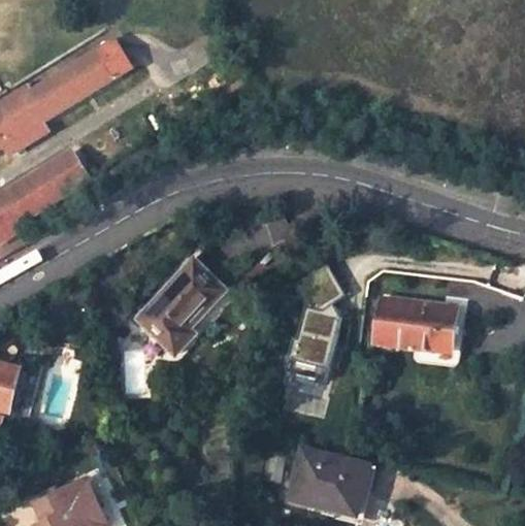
[(128,69),(111,42),(96,52),(112,78),(128,69)]
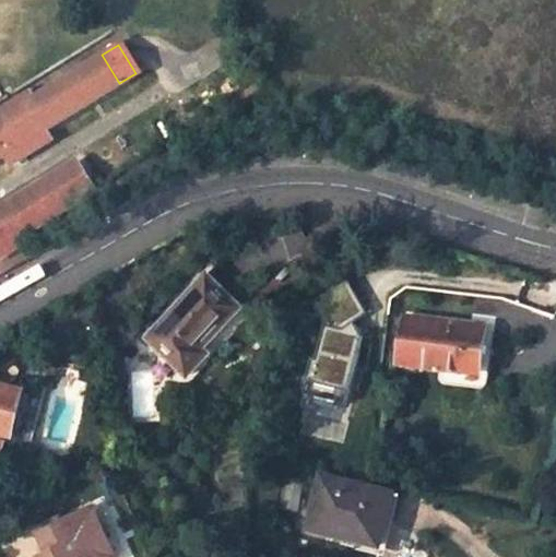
[(0,157),(2,156),(21,144),(27,153),(48,140),(43,131),(119,83),(102,55),(30,99),(26,93),(0,108),(0,157)]
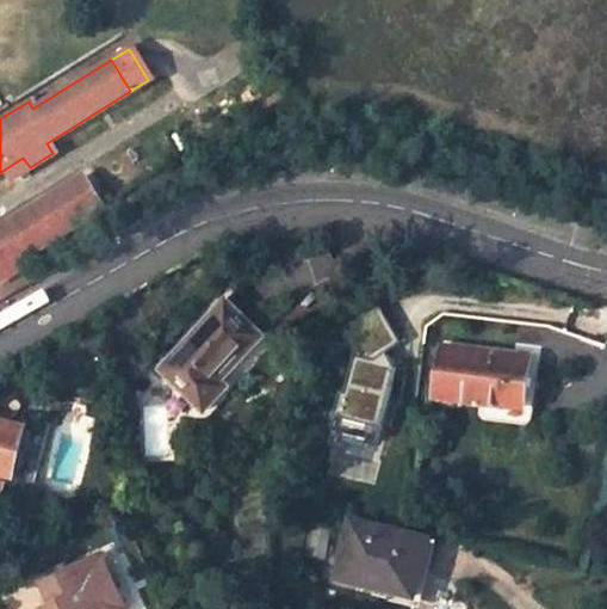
[(8,180),(30,167),(23,158),(2,171),(8,180)]
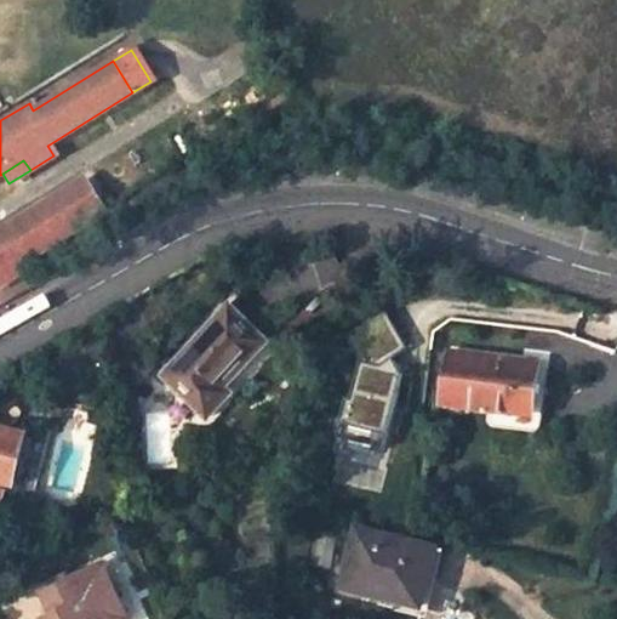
[(83,180),(0,231),(0,285),(21,273),(17,267),(104,214),(83,180)]
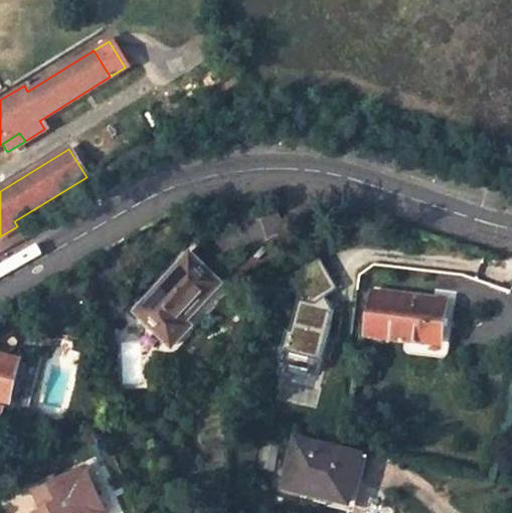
[(218,287),(187,257),(133,315),(170,348),(189,328),(184,324),(218,287)]
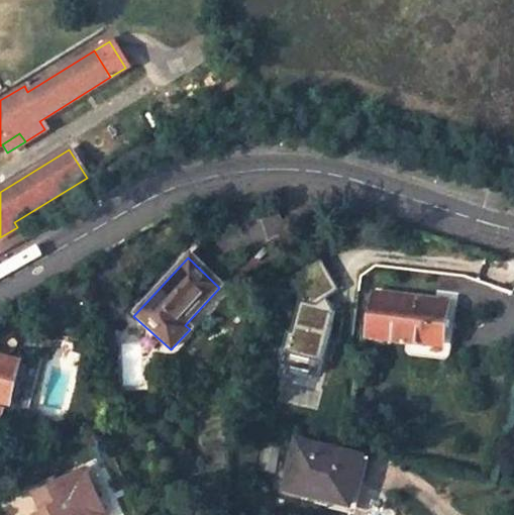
[(319,258),(287,280),(300,301),(291,334),(287,332),(279,366),(319,376),(335,313),(326,300),(338,290),(319,258)]
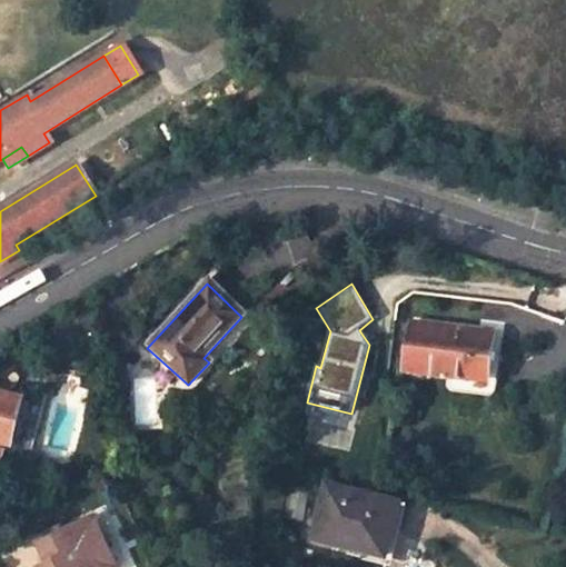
[(487,386),(494,335),(407,324),(401,375),(487,386)]
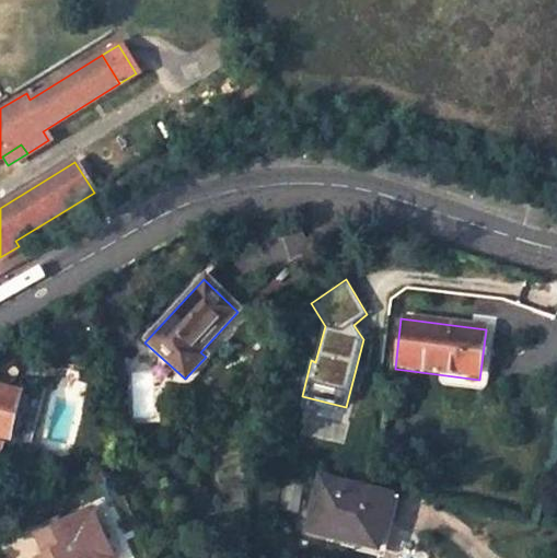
[(116,352),(136,334),(129,328),(111,347),(116,352)]
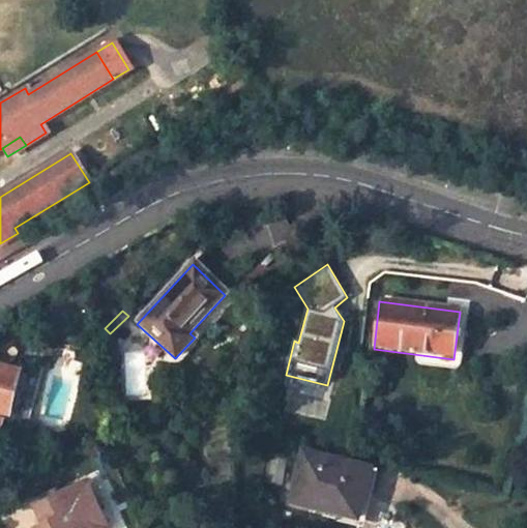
[(20,372),(0,367),(0,414),(8,416),(20,372)]
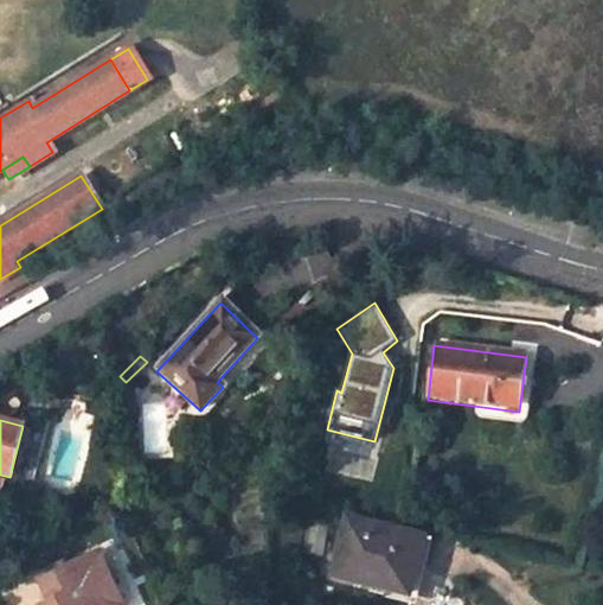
[(422,539),(345,520),(329,575),(408,596),(422,539)]
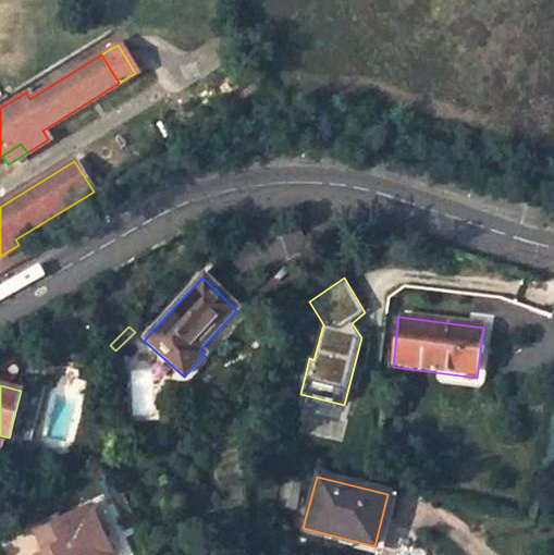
[(112,554),(90,508),(57,522),(59,525),(35,535),(44,553),(40,554),(112,554)]
